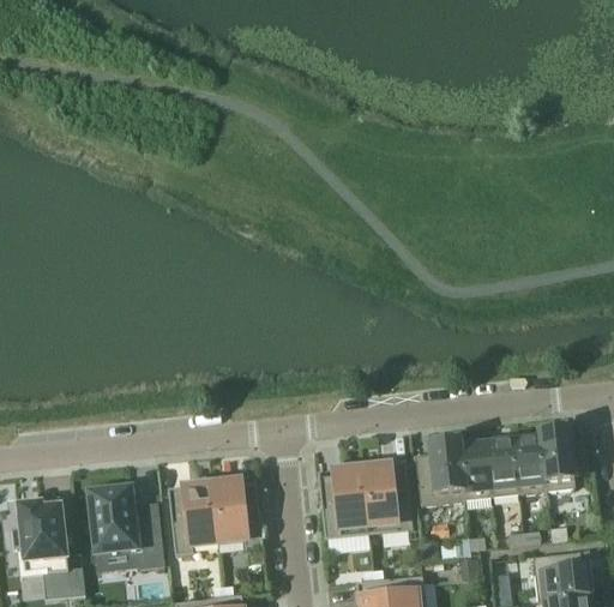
[(539,438),(540,438),(546,491),(575,488),(572,474),(589,472),(585,439),(569,440),(567,431),(539,434),(539,438)]
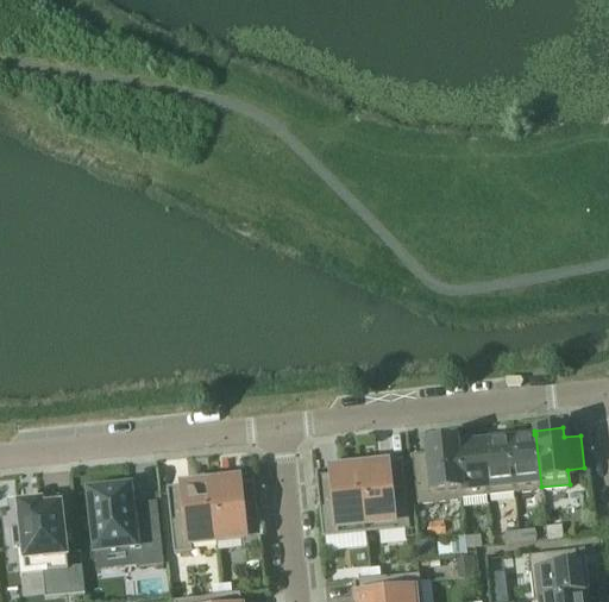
[(508,438),(514,490),(541,487),(535,434),(534,434),(508,438)]
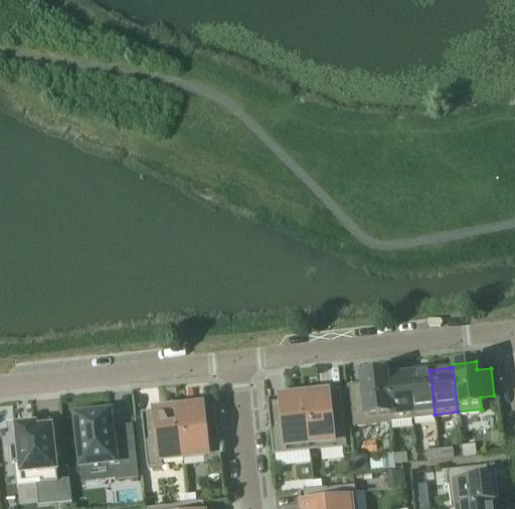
[(407,372),(411,416),(435,414),(430,370),(407,372)]
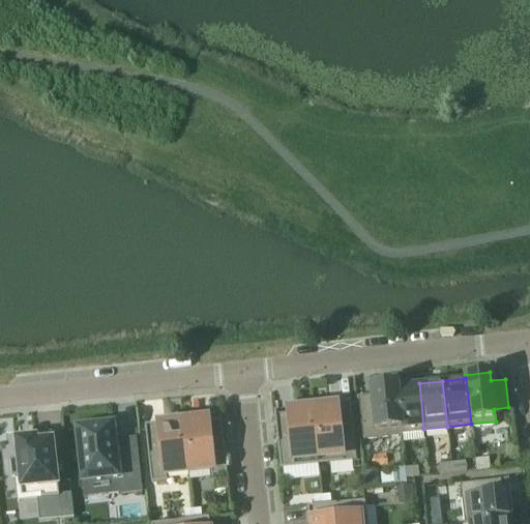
[(395,382),(373,384),(371,385),(372,394),(357,395),(361,436),(401,432),(395,386),(396,386),(395,382)]
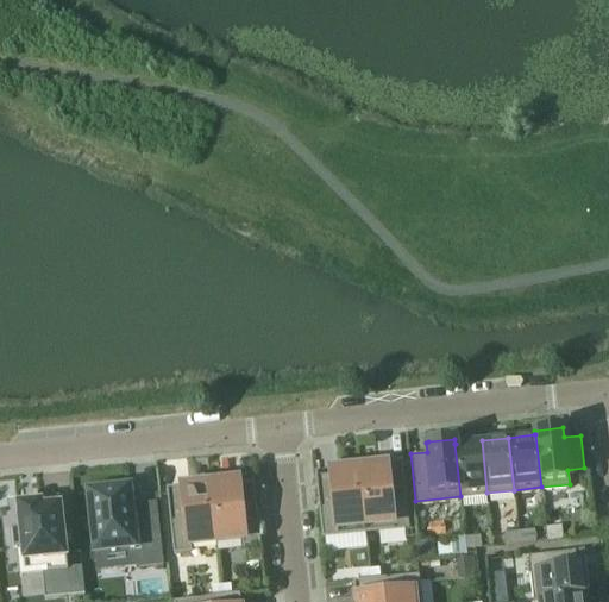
[(482,440),(456,444),(454,444),(460,496),(487,493),(482,440)]
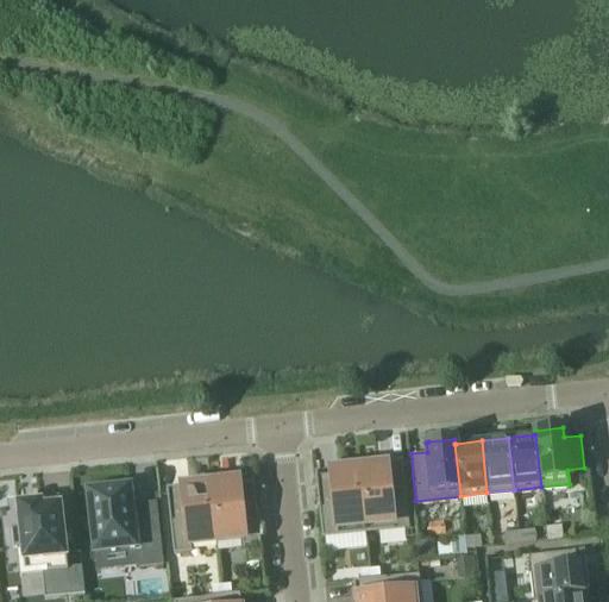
[(408,525),(401,459),(397,459),(397,461),(383,462),(384,465),(359,469),(359,464),(358,464),(364,530),(408,525)]
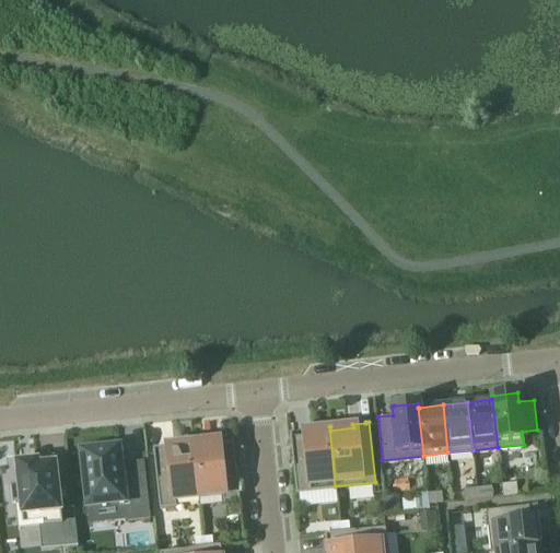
[(335,486),(329,426),(327,426),(314,427),(314,432),(291,435),(291,431),(289,431),(295,491),(335,486)]
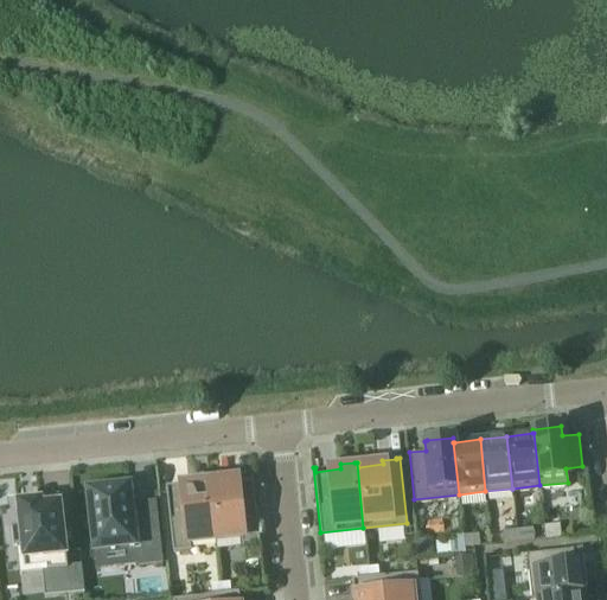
[(215,537),(240,535),(241,541),(259,540),(251,473),(249,474),(250,479),(225,482),(224,477),(208,479),(215,537)]
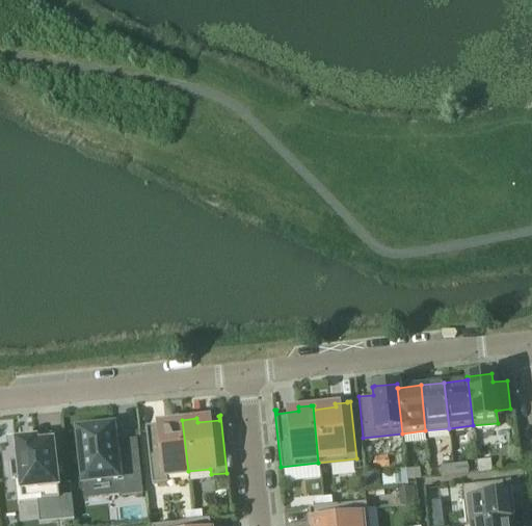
[(188,471),(182,420),(181,420),(182,424),(160,426),(160,423),(148,424),(148,423),(144,423),(151,481),(166,479),(166,473),(188,471)]
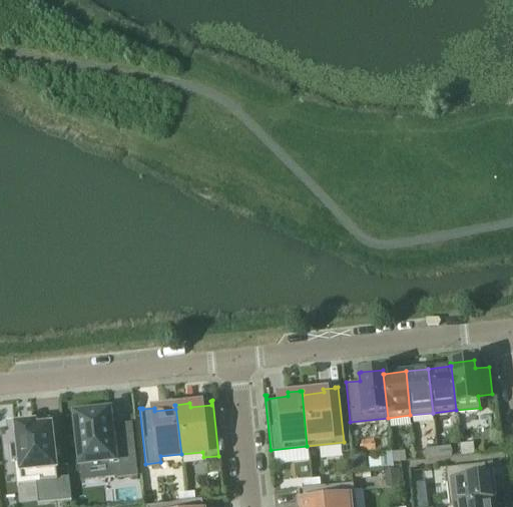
[(108,407),(73,411),(78,463),(114,459),(115,475),(136,473),(132,437),(112,439),(111,430),(108,407)]
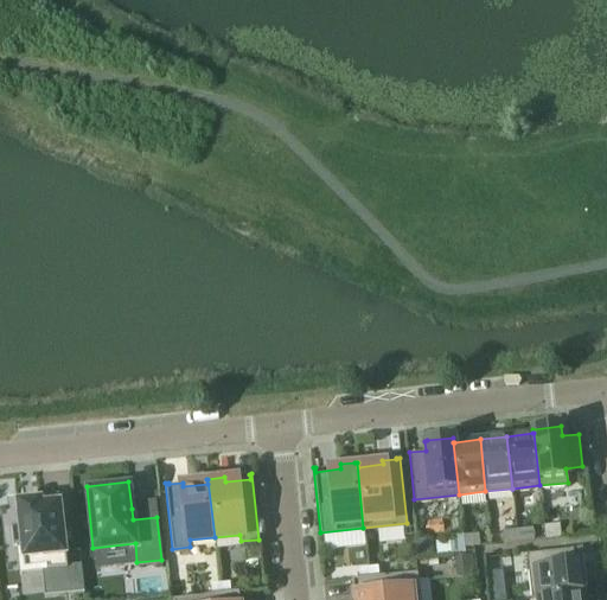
[(40,497),(16,499),(18,511),(19,521),(11,522),(13,543),(20,542),(24,566),(45,563),(46,568),(66,566),(59,499),(40,502),(40,497)]
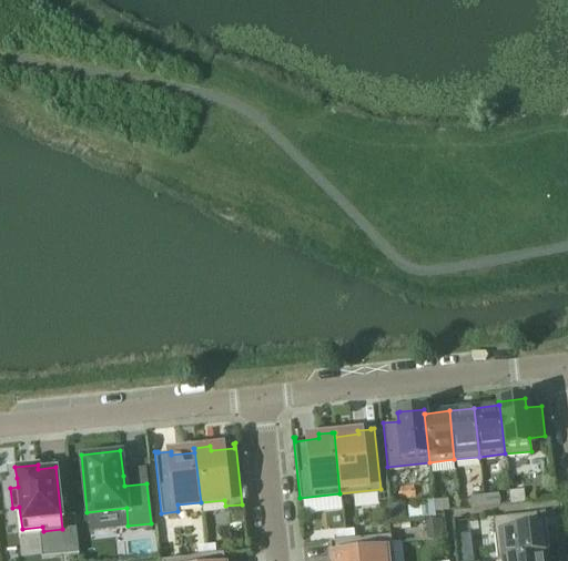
[(498,501),(497,490),(484,492),(485,502),(498,501)]
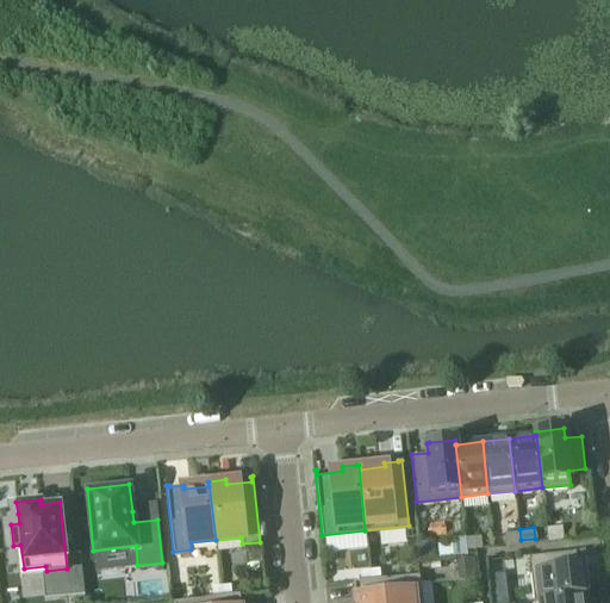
[(505,542),(521,540),(520,529),(504,530),(505,542)]
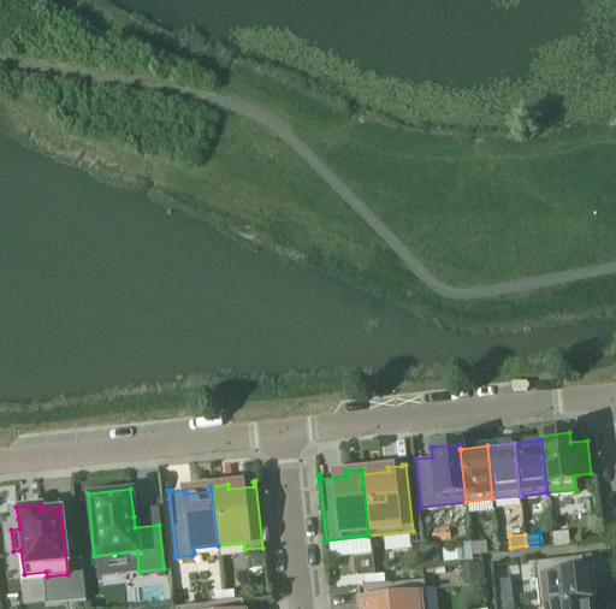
[(486,550),(485,538),(469,540),(471,551),(486,550)]
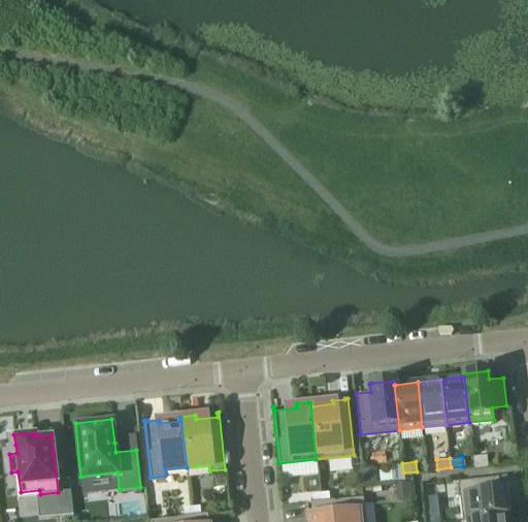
[(461,518),(468,517),(508,513),(507,498),(505,498),(504,488),(499,489),(498,475),(469,478),(470,492),(466,492),(459,493),(461,518)]
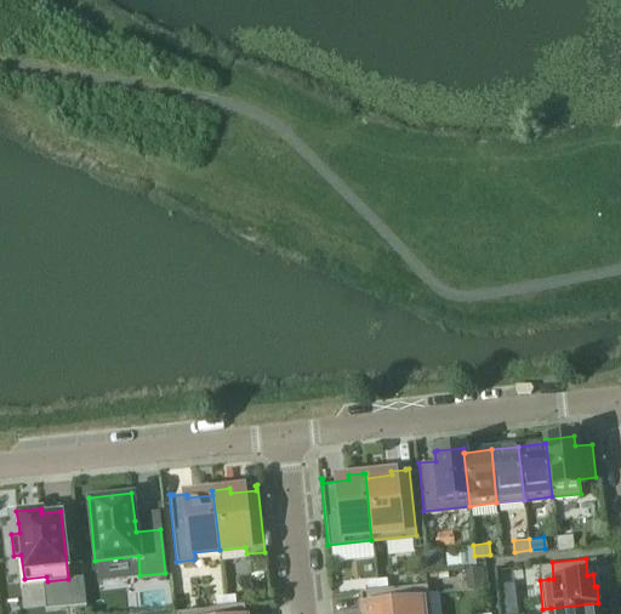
[(368,586),(387,585),(386,576),(366,578),(368,586)]
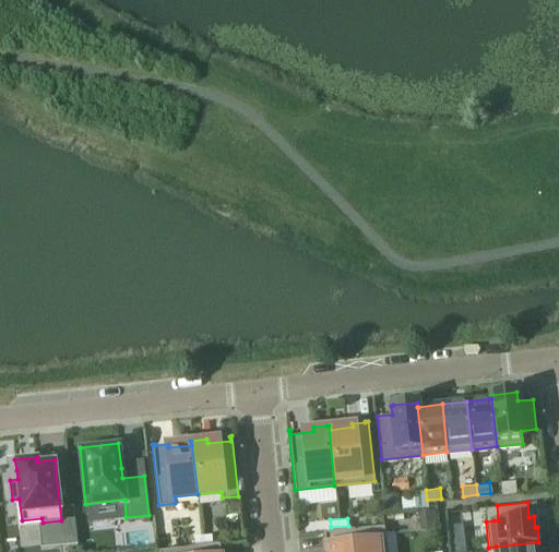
[(387,551),(383,524),(323,530),(323,534),(324,534),(325,547),(330,547),(330,551),(387,551)]
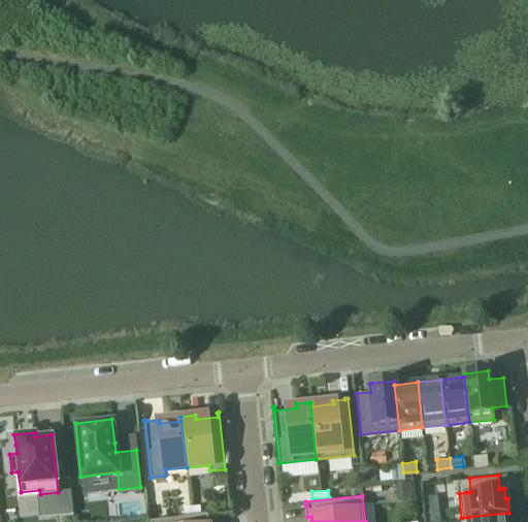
[(184,513),(200,511),(199,503),(183,506),(184,513)]
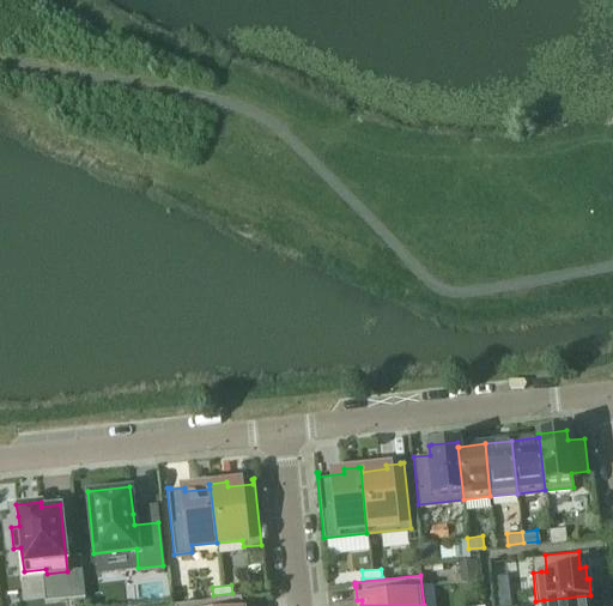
[(240,605),(240,598),(241,598),(241,594),(174,601),(174,605),(240,605)]
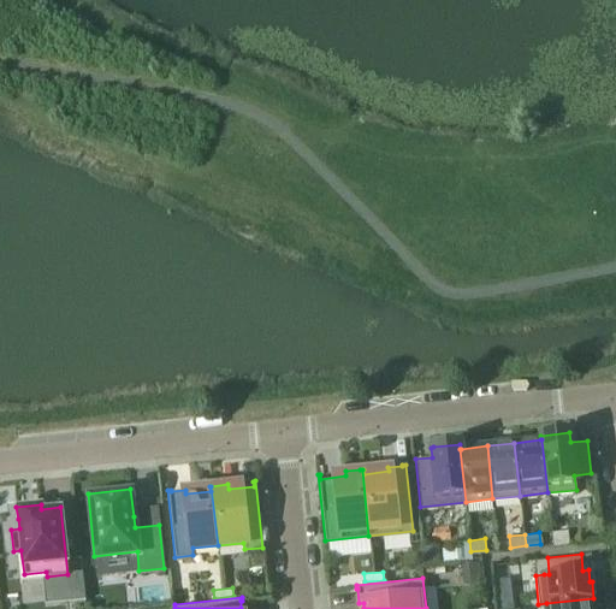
[(546,603),(546,608),(594,608),(593,598),(546,603)]
